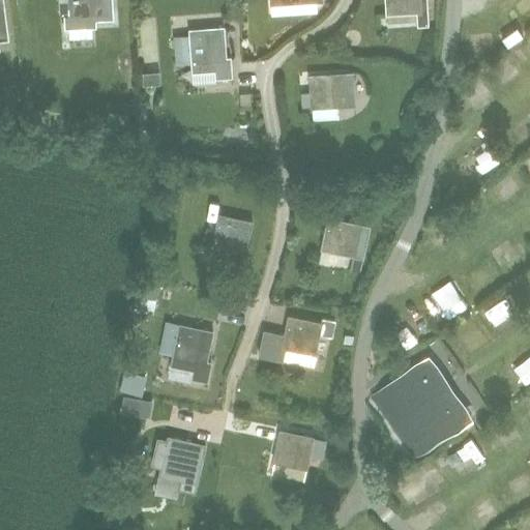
[(0,0),(0,37),(10,36),(4,0),(0,0)]
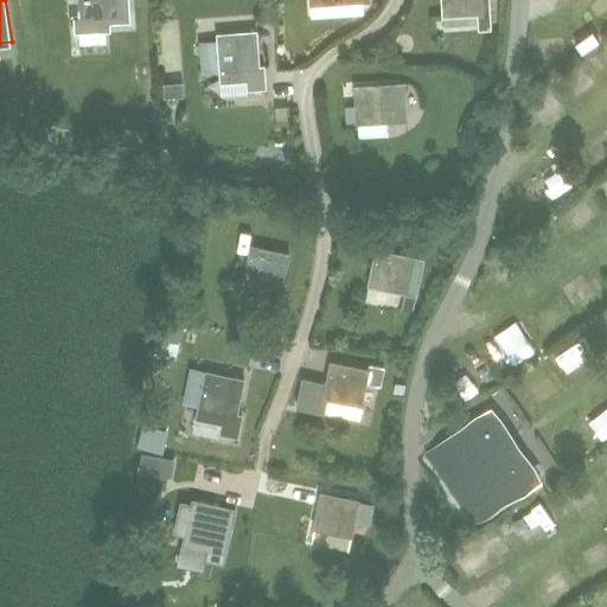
[(78,0),(80,19),(119,17),(117,0),(78,0)]
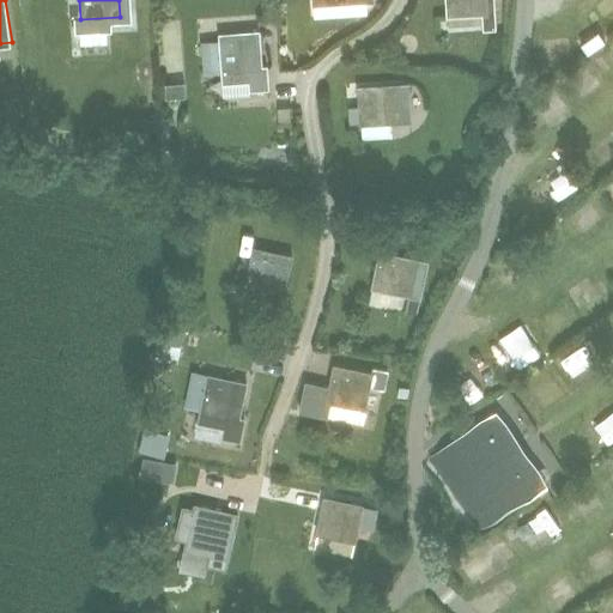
[(492,0),(445,0),(447,16),(483,14),(483,29),(493,29),(492,0)]
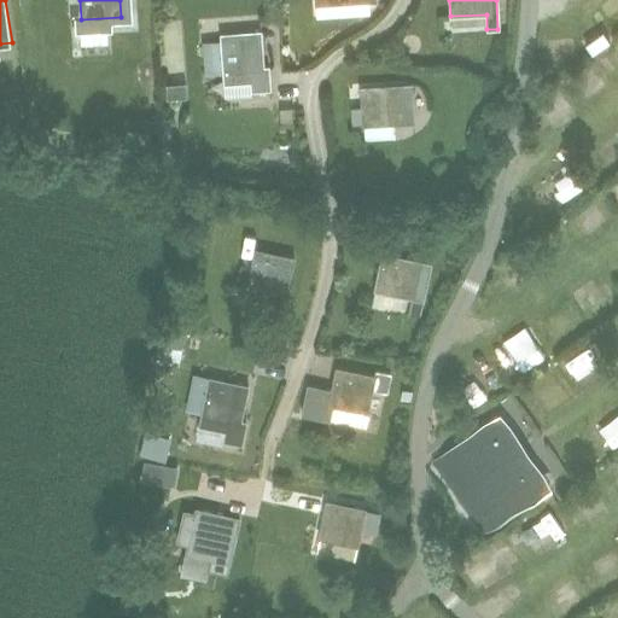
[(605,0),(593,11),(616,39),(617,36),(617,9),(610,0),(605,0)]
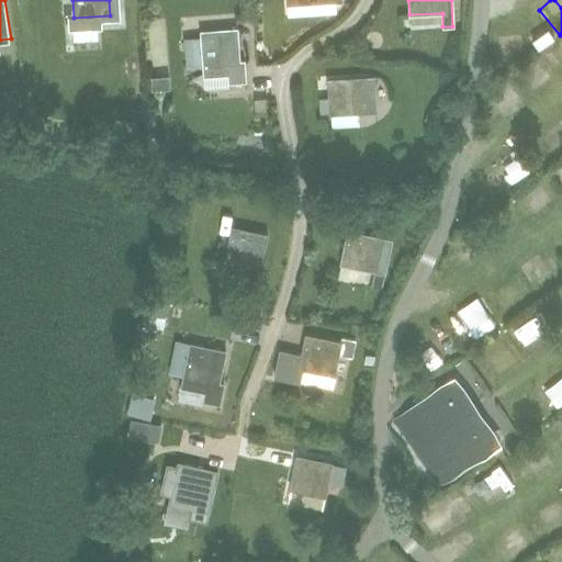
[(295,8),(296,21),(345,18),(344,4),(295,8)]
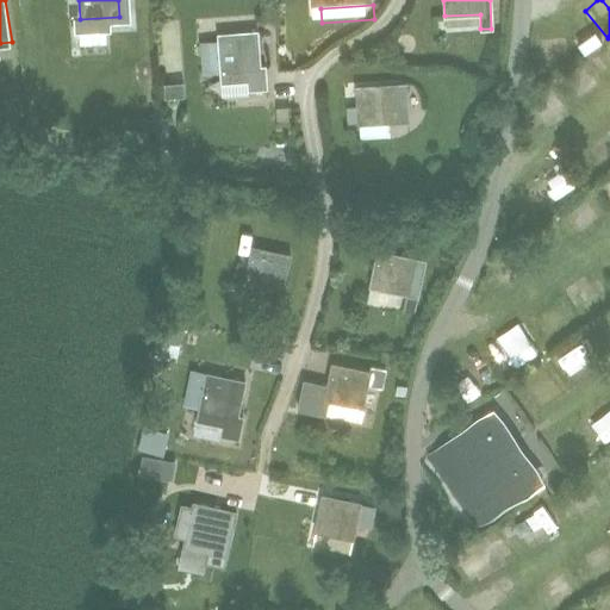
[(119,20),(88,23),(89,33),(119,31),(119,20)]
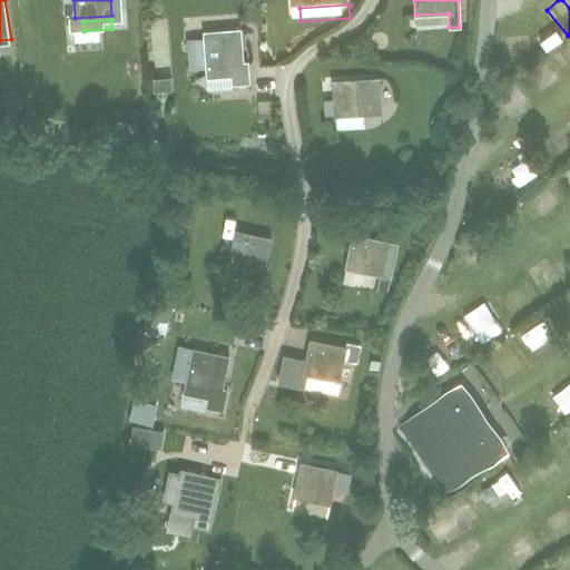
[(206,67),(243,64),(239,29),(204,32),(206,67)]
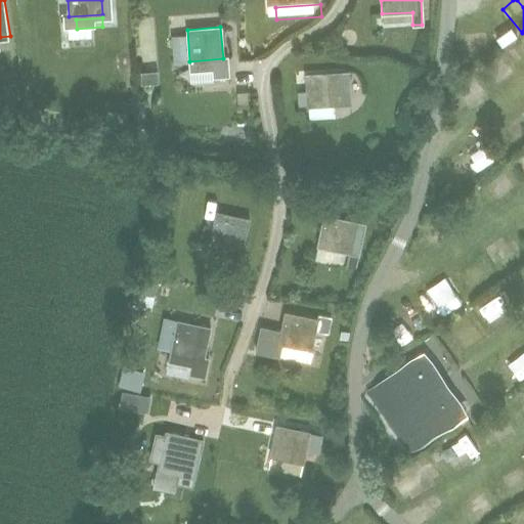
[(523,78),(511,58),(498,67),(512,87),(523,79),(523,78)]
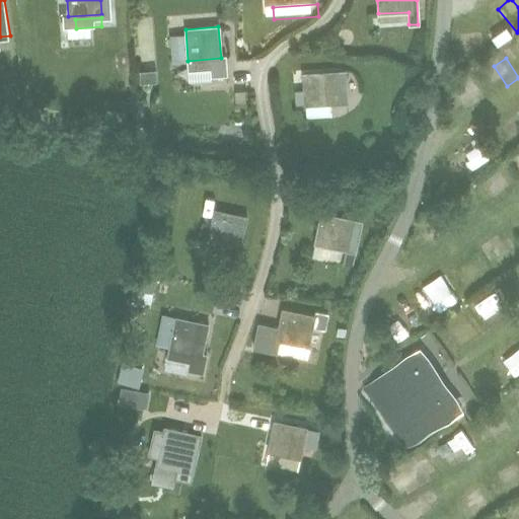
[(346,71),(337,72),(303,74),(305,105),(348,102),(346,71)]
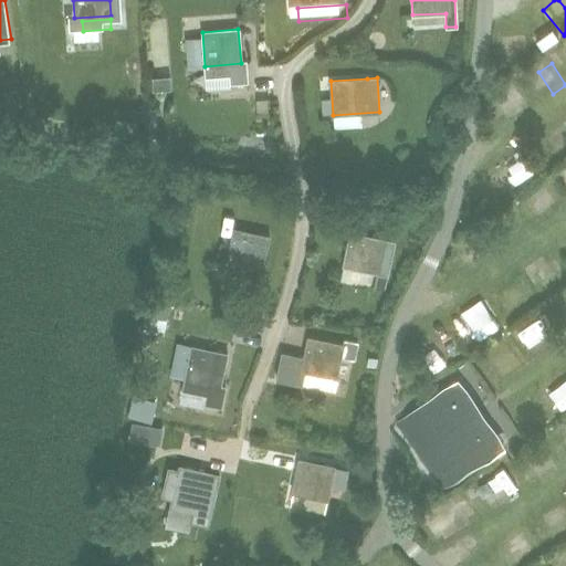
[(226,262),(262,270),(269,236),(233,229),(226,262)]
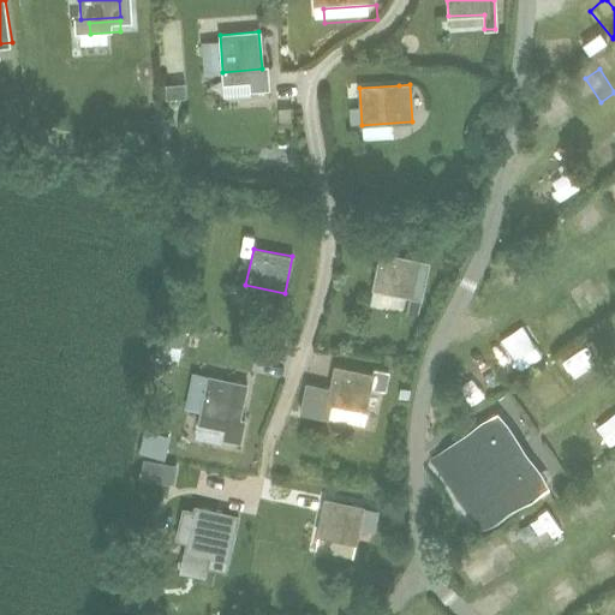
[(372,290),(411,297),(418,261),(380,252),(372,290)]
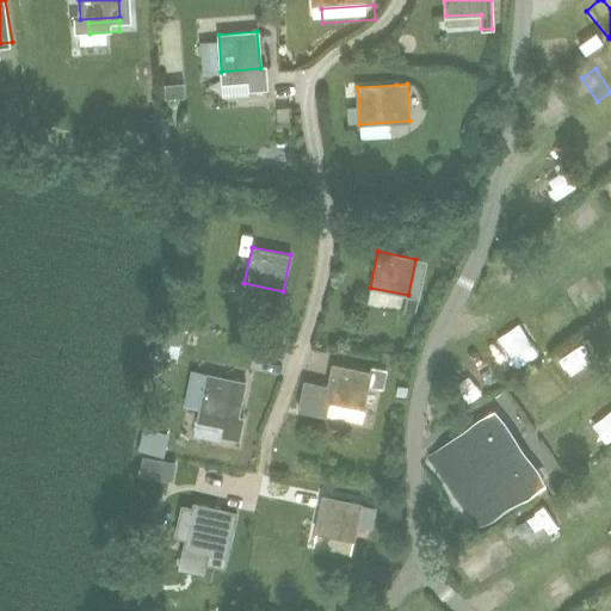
[(610,313),(610,312),(610,294),(602,292),(598,310),(610,313)]
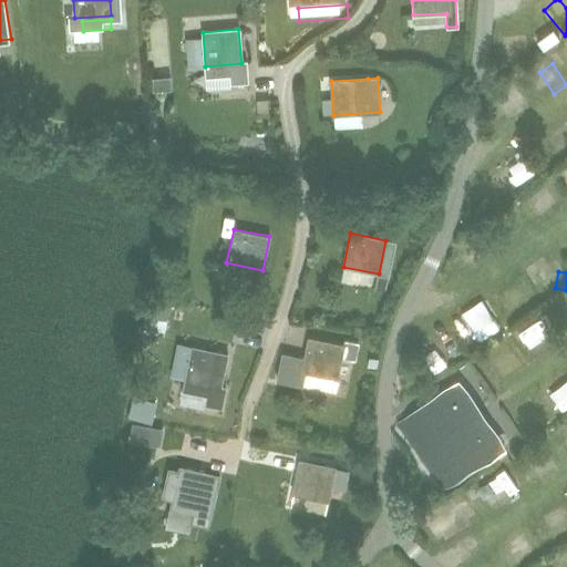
[(491,343),(509,331),(494,309),(476,322),(491,343)]
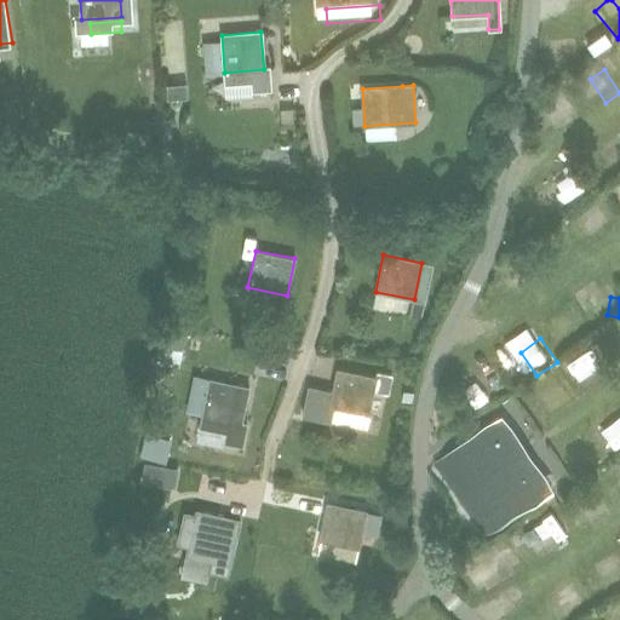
[(591,394),(609,382),(587,350),(569,362),(591,394)]
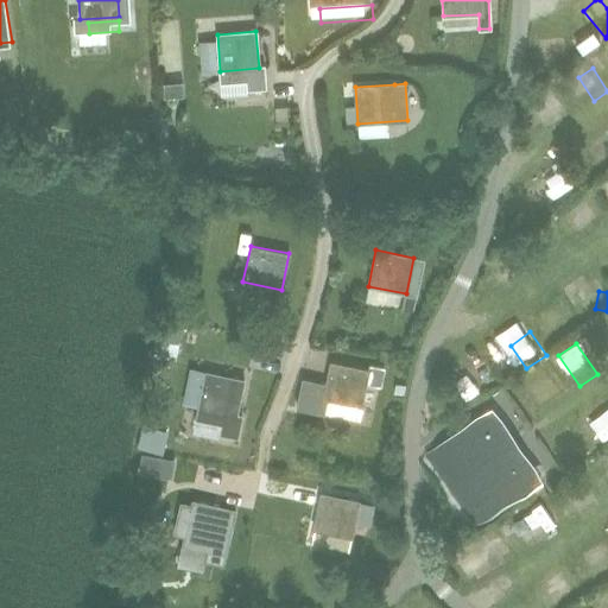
[(369,371),(358,368),(356,374),(330,369),(327,385),(303,380),(297,409),(325,415),(328,400),(362,407),(369,371)]
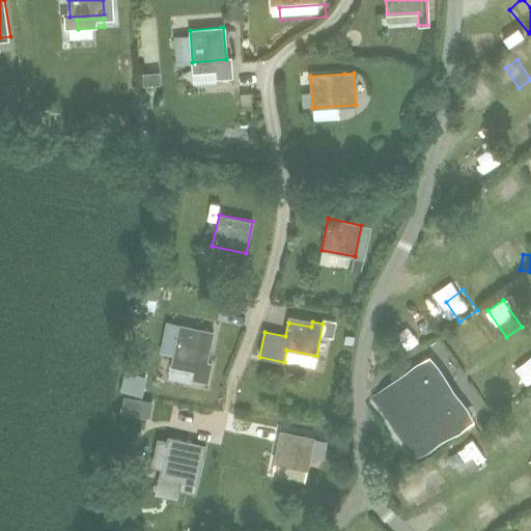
[(475,322),(458,334),(466,342),(481,330),(475,322)]
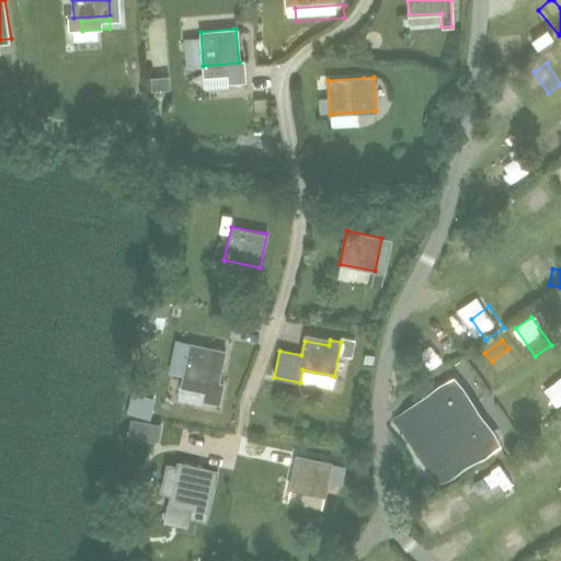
[(183,376),(218,385),(226,352),(191,343),(183,376)]
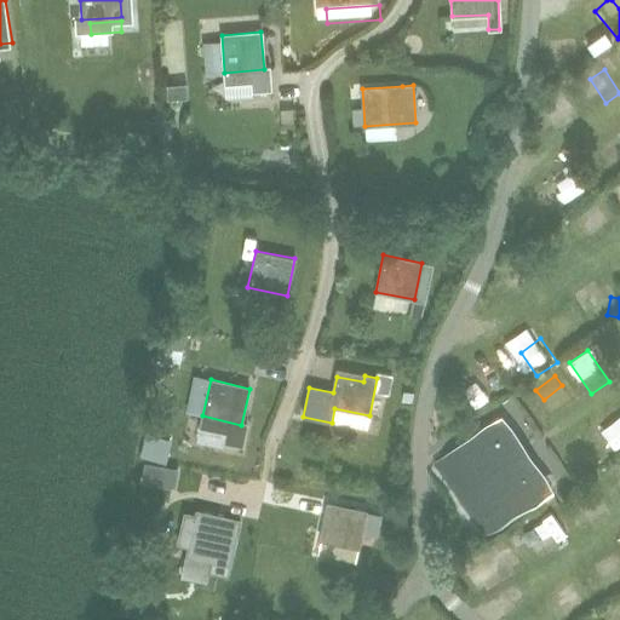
[(486,534),(551,487),(501,417),(436,464),(486,534)]
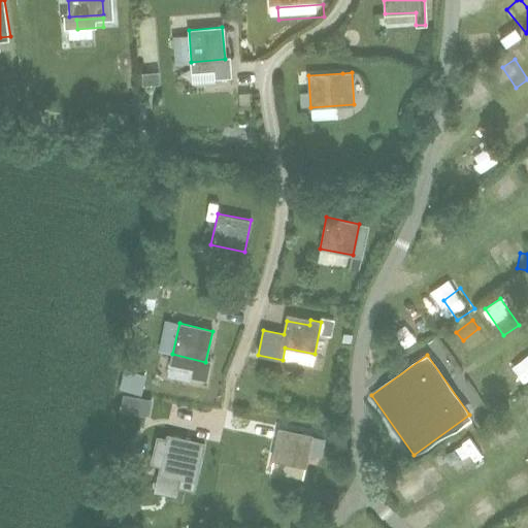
[(272,460),(305,467),(312,435),(278,428),(272,460)]
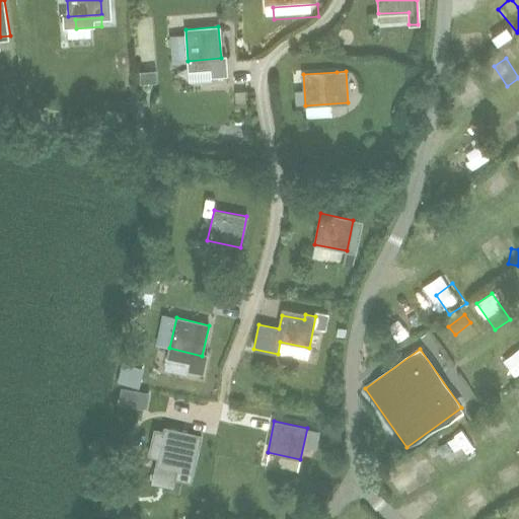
[(157,458),(190,466),(197,435),(164,428),(157,458)]
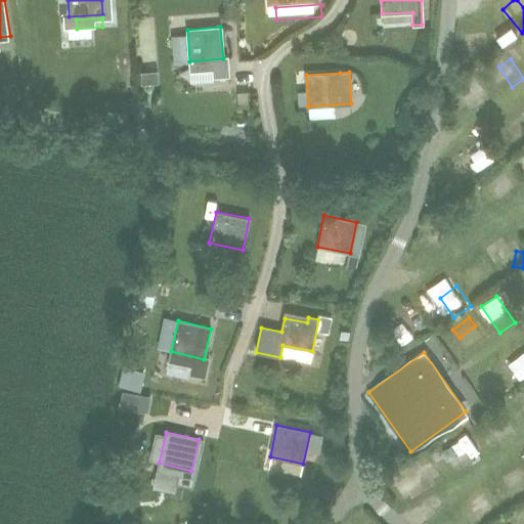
[(447,444),(452,453),(469,445),(464,435),(447,444)]
